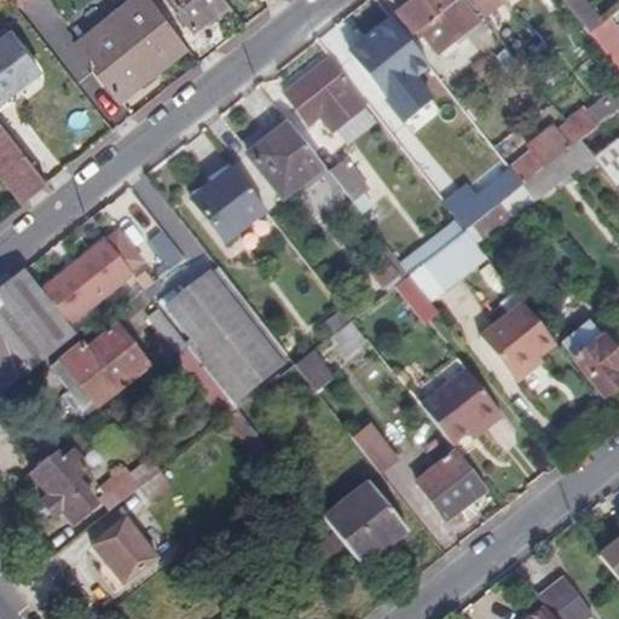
[(186,45),(151,0),(140,0),(81,47),(120,98),(186,45)]
